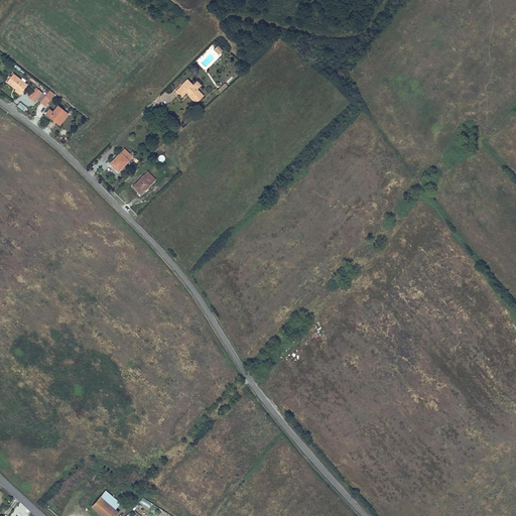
[(27,85),(13,74),(6,82),(14,88),(15,86),(17,88),(22,92),(27,85)]
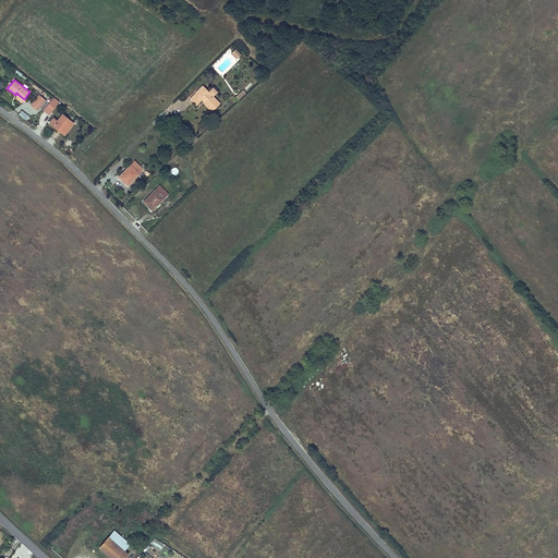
[(203,85),(196,94),(198,96),(206,88),(203,85)]
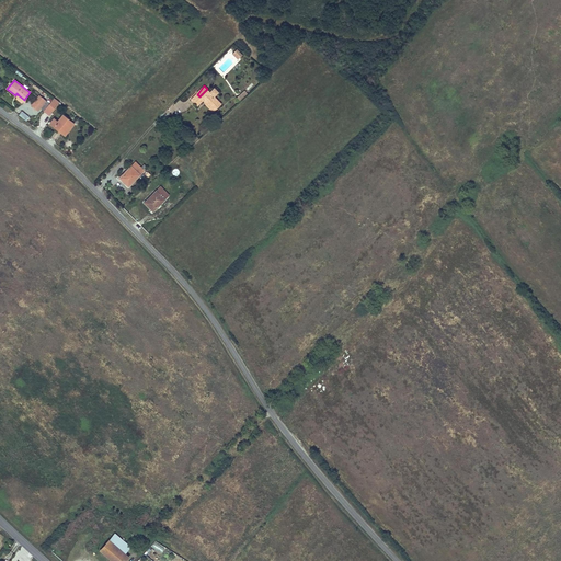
[(218,92),(214,88),(209,91),(207,89),(199,96),(197,94),(191,100),(197,106),(203,101),(205,99),(207,102),(206,103),(214,111),(221,103),(215,96),(218,92)]
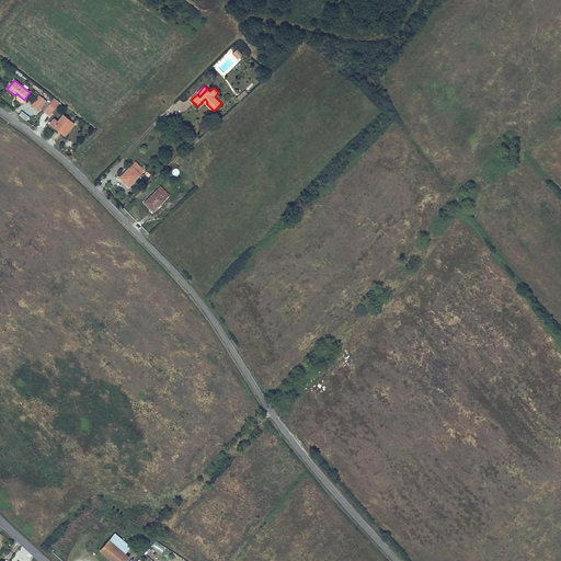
[(46,101),(39,95),(32,105),(38,111),(41,107),(45,102),(46,101)]
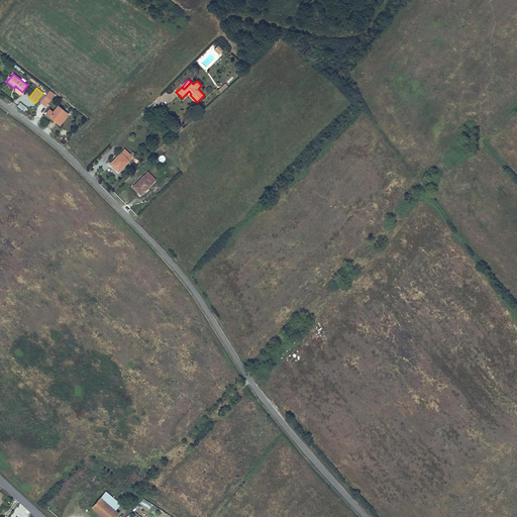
[(50,100),(44,96),(39,102),(46,106),(50,100)]
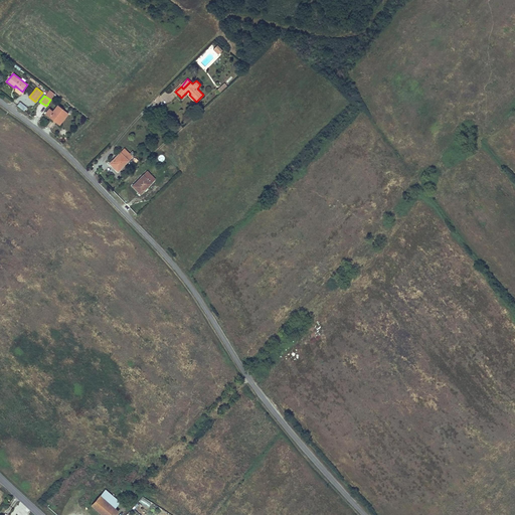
[(23,111),(26,108),(21,103),(18,106),(23,111)]
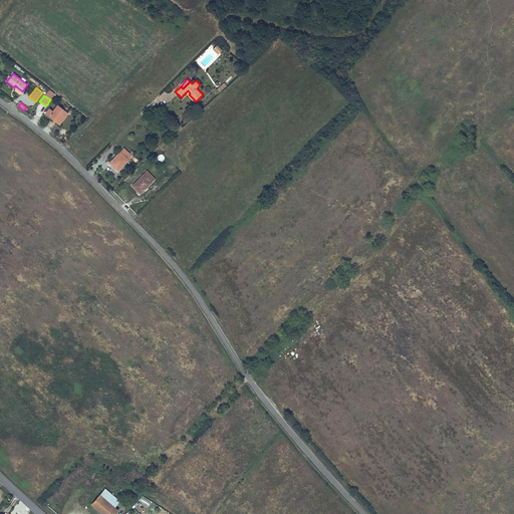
[(49,108),(45,112),(59,123),(68,113),(58,105),(53,111),(49,108)]
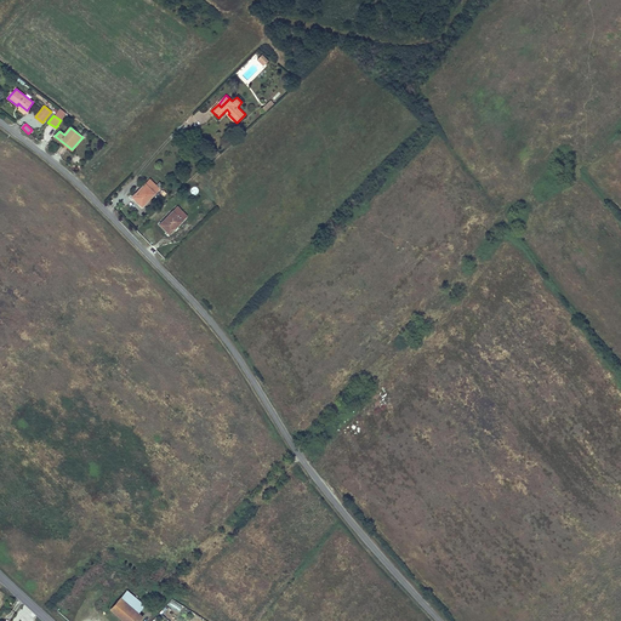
[(140,192),(135,197),(143,206),(160,189),(149,180),(138,191),(140,192)]
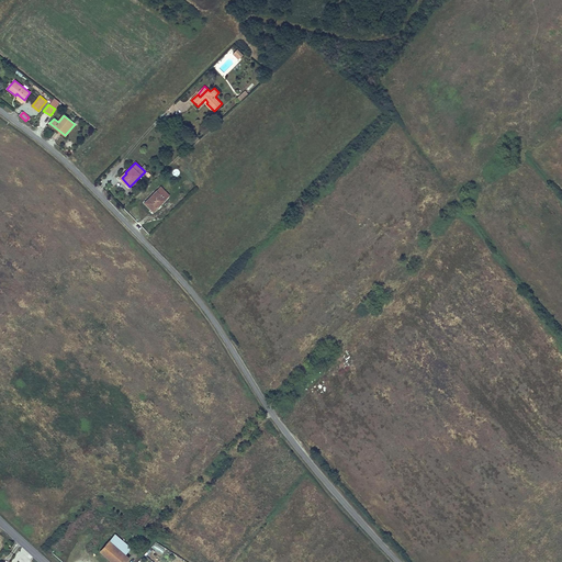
[(160,187),(145,202),(154,210),(158,205),(159,206),(169,197),(160,187)]
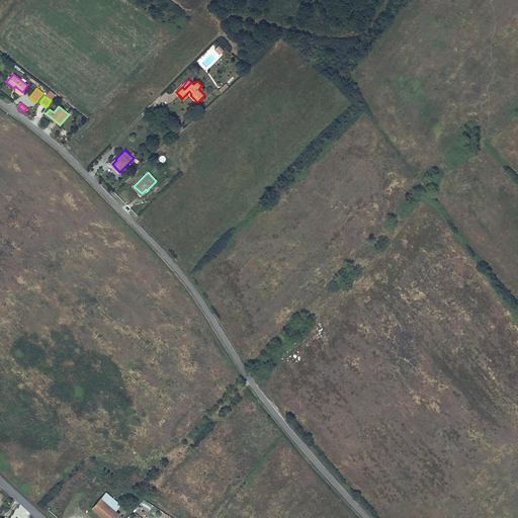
[(119,504),(106,492),(93,507),(104,517),(115,517),(119,514),(114,510),(119,504)]
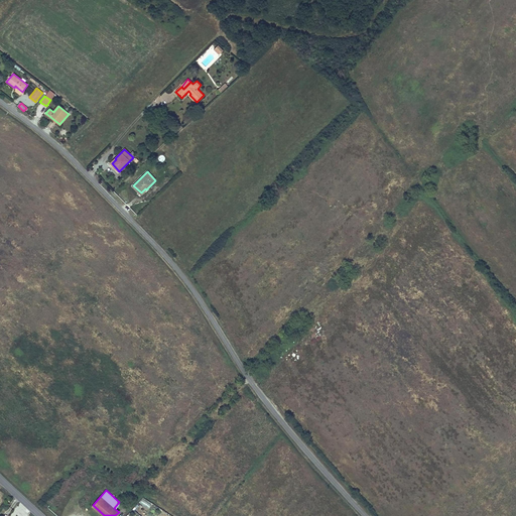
[(143,498),(139,503),(148,509),(152,503),(143,498)]
